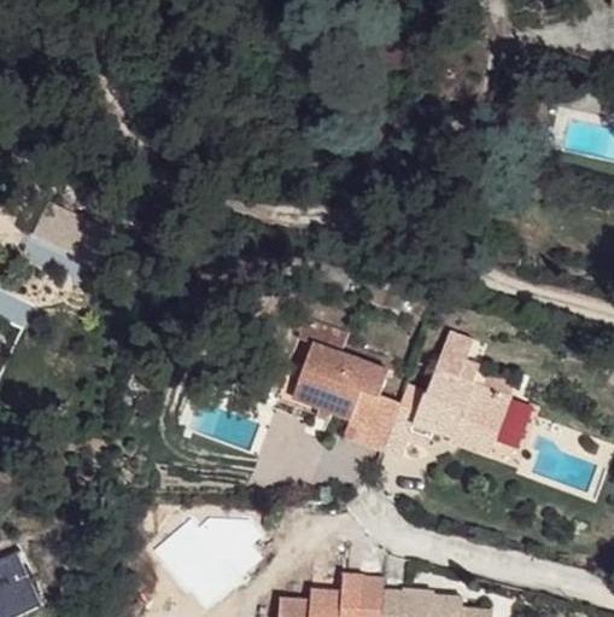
[(299,337),(313,342),(314,341),(340,351),(348,333),(307,318),(299,337)]
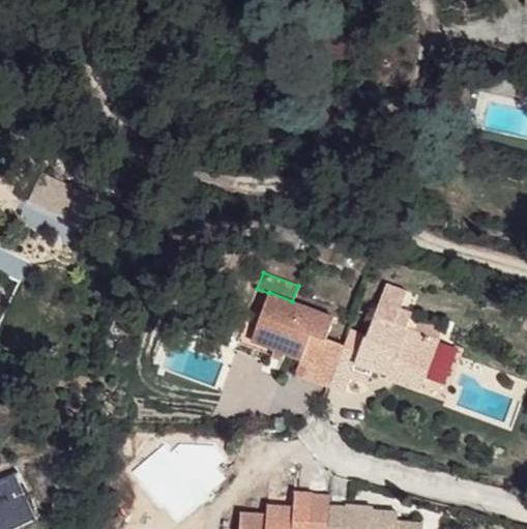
[(385,282),(355,361),(356,379),(368,379),(372,368),(387,374),(390,364),(423,377),(439,339),(404,326),(409,314),(410,312),(400,306),(406,290),(385,282)]
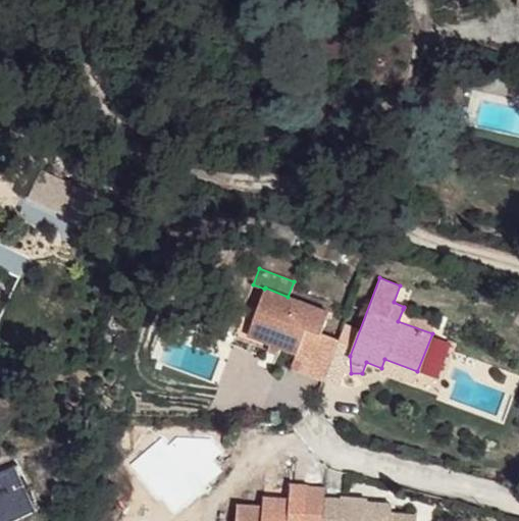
[(265,288),(264,289),(252,323),(283,336),(279,345),(296,353),(291,364),(309,371),(323,333),(321,332),(329,311),(288,297),(265,288)]
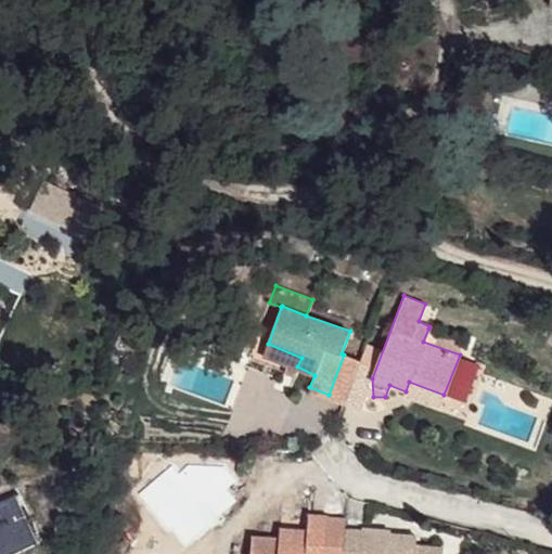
[(428,329),(423,342),(432,345),(436,332),(428,329)]
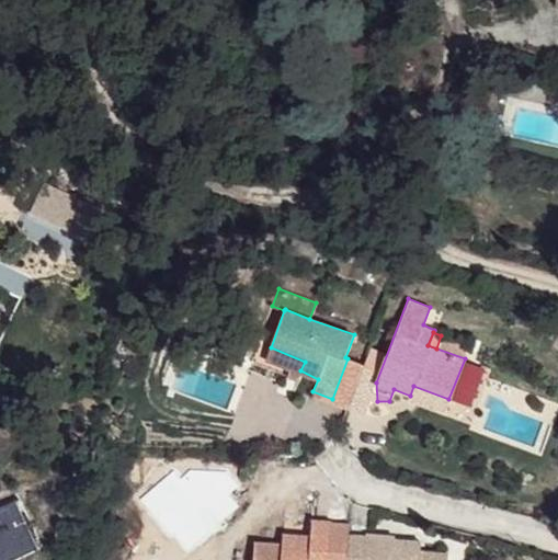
[(305,362),(271,347),(266,356),(300,370),(305,362)]
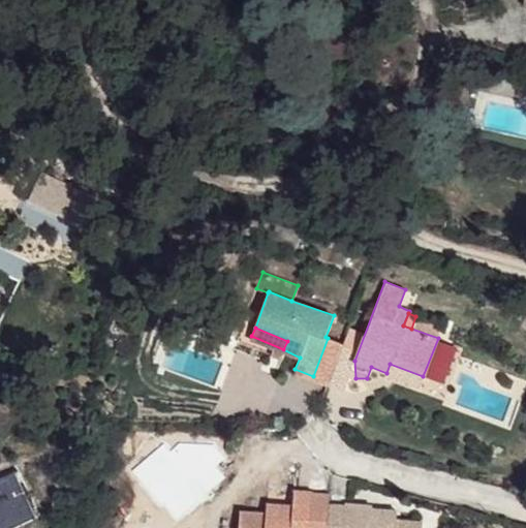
[(328,338),(313,376),(327,382),(342,344),(328,338)]
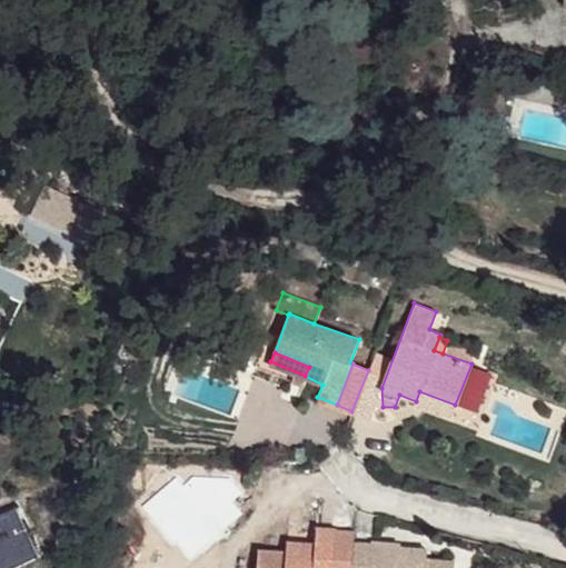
[(368,370),(351,411),(370,418),(381,388),(383,375),(368,370)]
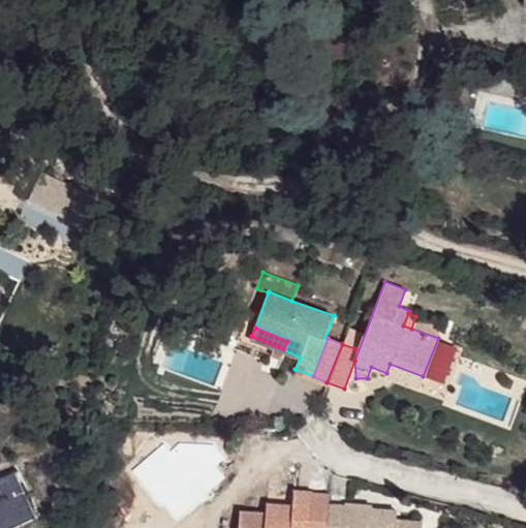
[(390,364),(387,373),(410,381),(420,383),(423,376),(390,364)]
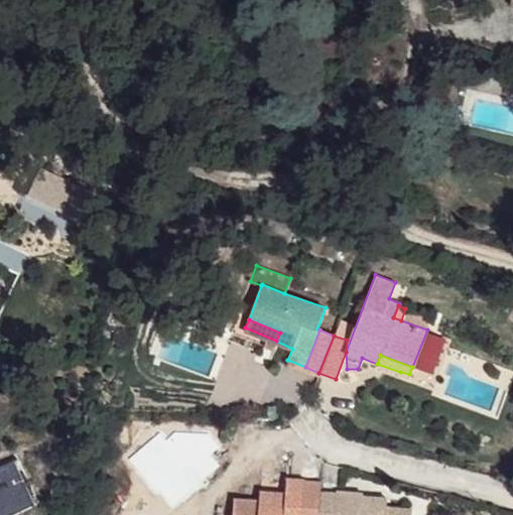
[(10,514),(33,504),(14,464),(16,462),(16,460),(0,468),(0,514),(10,514)]
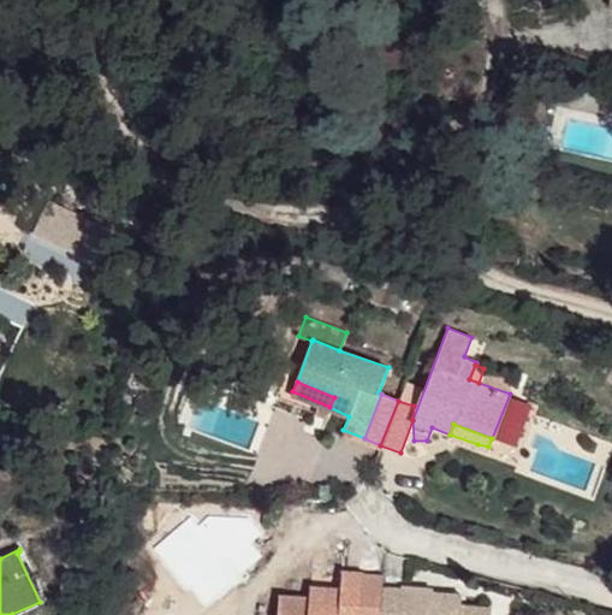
[(374,614),(379,584),(378,577),(339,572),(337,590),(319,587),(316,598),(304,597),(274,593),(271,614),(374,614)]
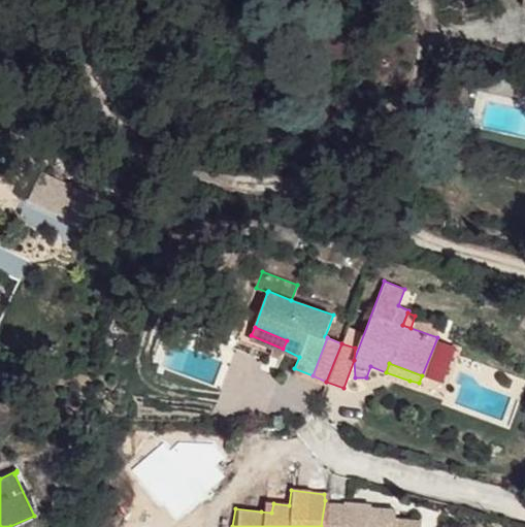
[(415,526),(416,523),(391,520),(391,511),(366,507),(366,503),(325,500),(321,526),(415,526)]
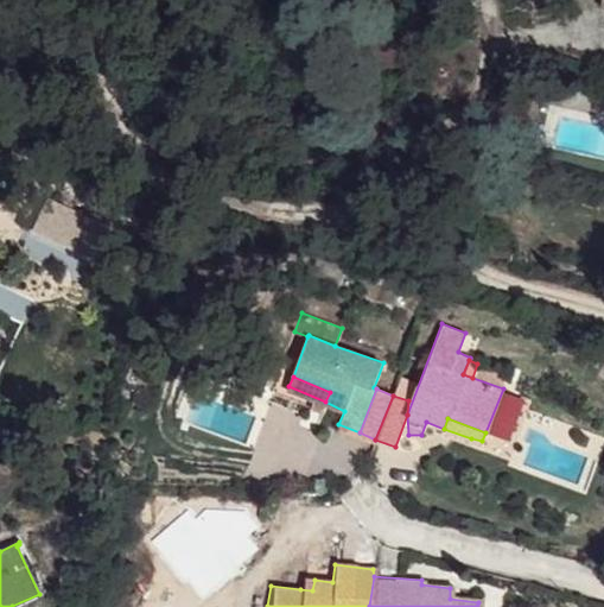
[(312,590),(315,580),(303,577),(300,589),(312,590)]
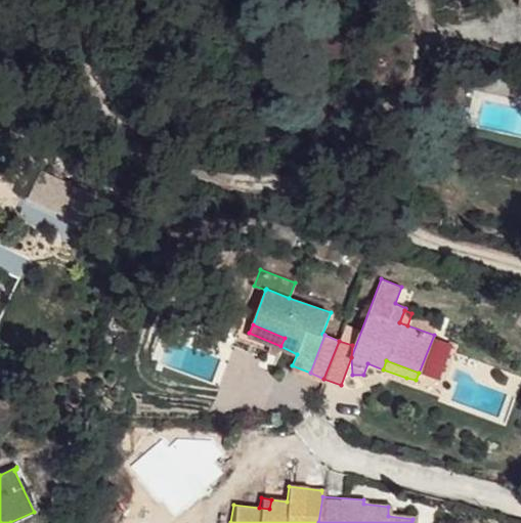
[(22,522),(36,516),(34,512),(10,522),(22,522)]
